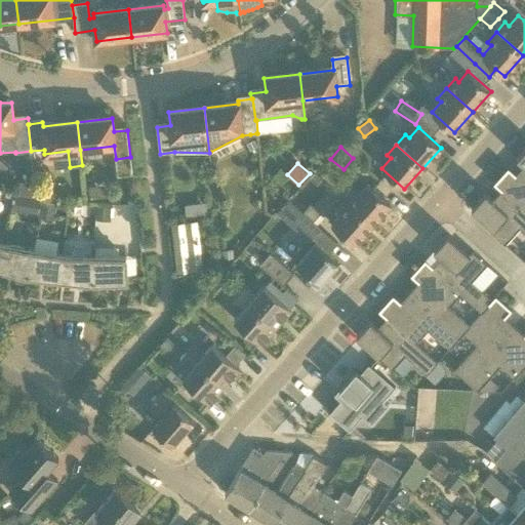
[(524,164),(524,165),(516,174),(509,167),(494,184),(501,190),(502,190),(524,210),(524,164)]
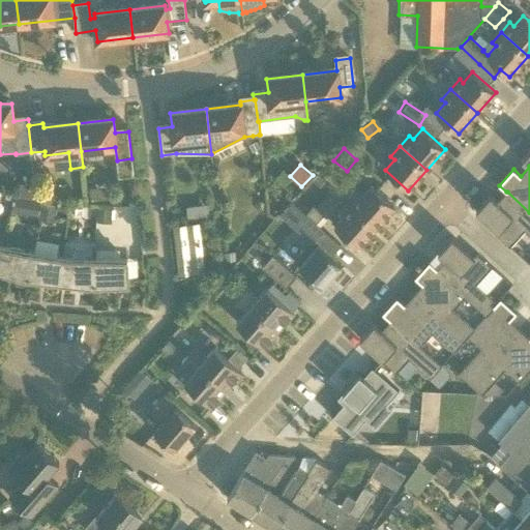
[(350,202),(377,226),(394,206),(372,185),(362,196),(358,193),(350,202)]
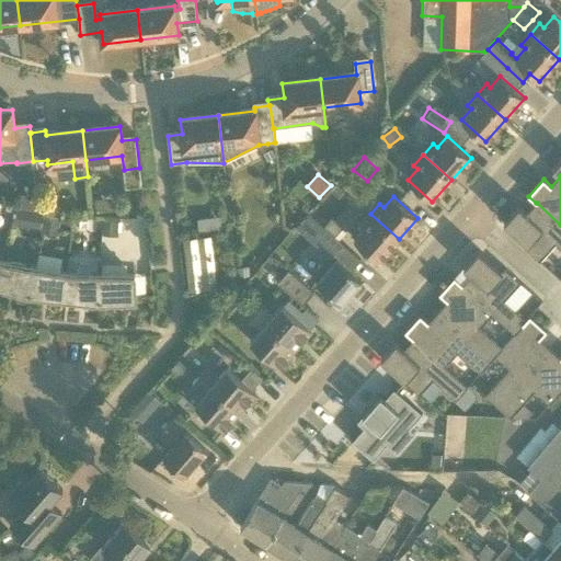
[(560,225),(537,203),(536,203),(527,214),(519,206),(504,222),(527,243),(524,247),(540,261),(557,243),(560,247),(560,225)]
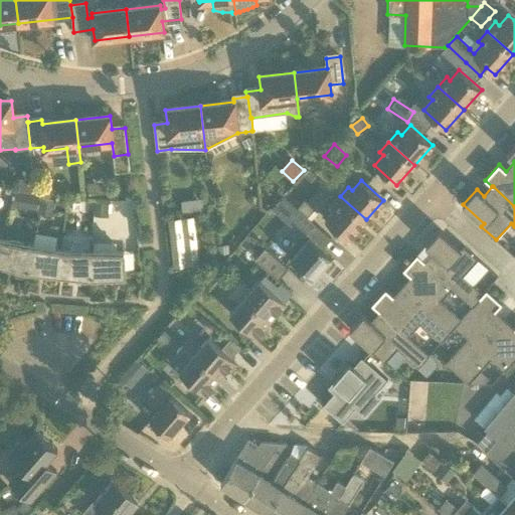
[(318,211),(328,201),(318,191),(308,201),(306,200),(297,210),(299,209),(311,220),(319,212),(318,211)]
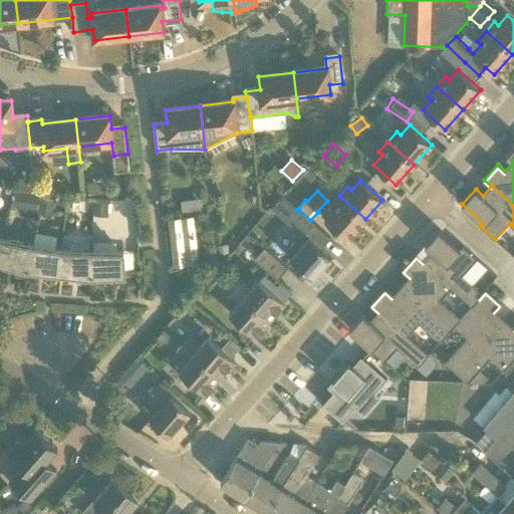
[(24,207),(37,209),(40,198),(27,195),(24,207)]
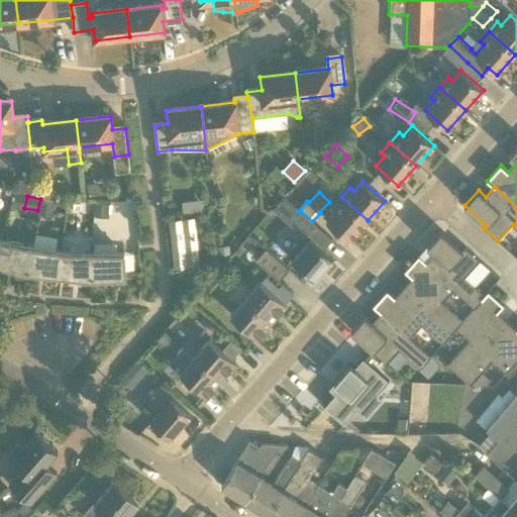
[(348,241),(368,220),(341,197),(331,207),(335,211),(326,221),(348,241)]
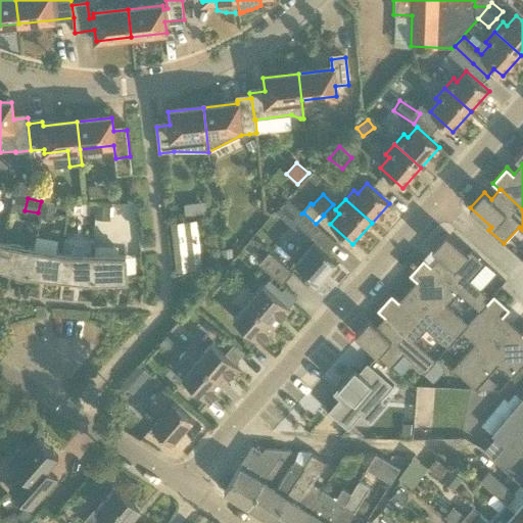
[(56,203),(41,200),(38,219),(53,221),(56,203)]
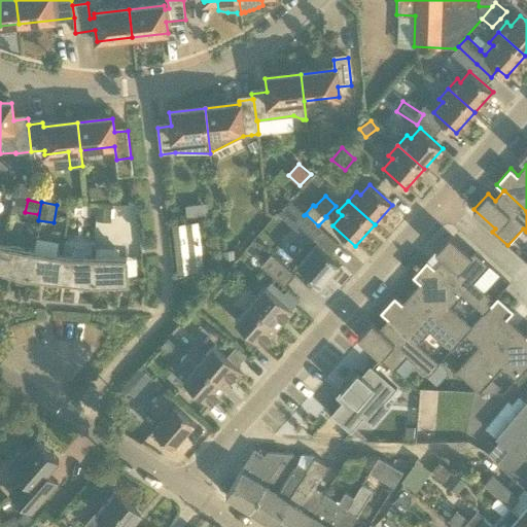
[(208,202),(188,204),(190,214),(209,212),(208,202)]
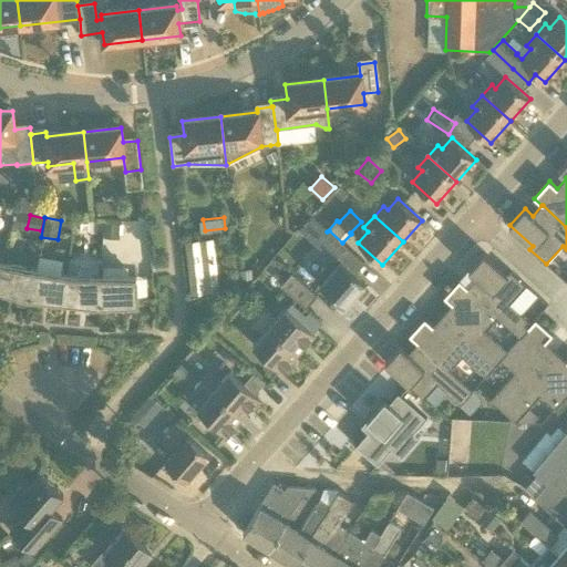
[(119,223),(104,223),(104,238),(119,238),(119,223)]
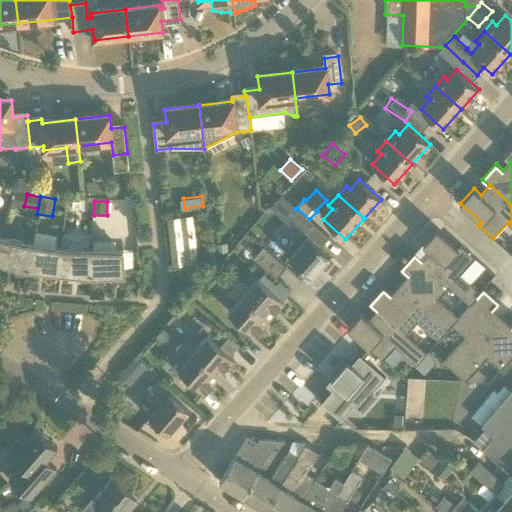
[(297,208),(295,209),(285,221),(305,239),(295,250),(291,246),(284,254),(311,278),(330,256),(320,248),(329,237),(309,219),(297,208)]
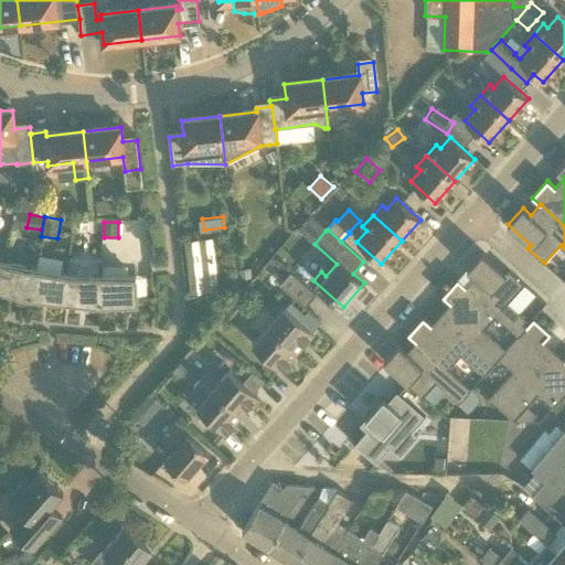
[(210,291),(219,290),(213,237),(185,241),(191,294),(203,292),(210,291)]
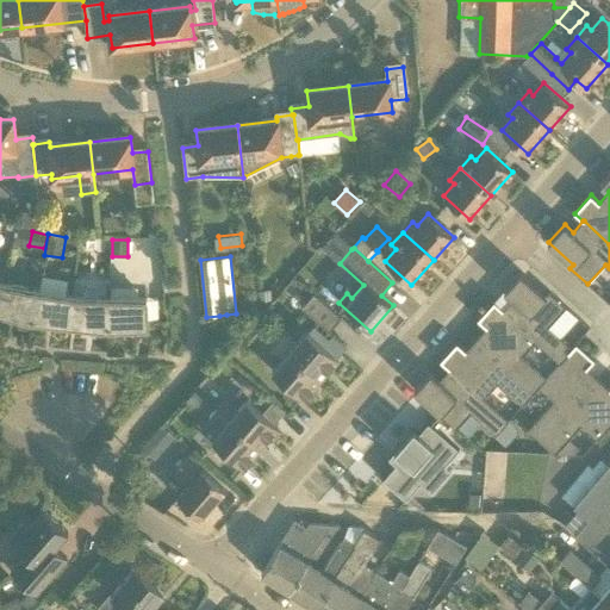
[(548,327),(566,307),(549,292),(546,296),(521,272),(504,291),(512,298),(503,310),(536,341),(560,362),(573,348),(572,348),(548,327)]
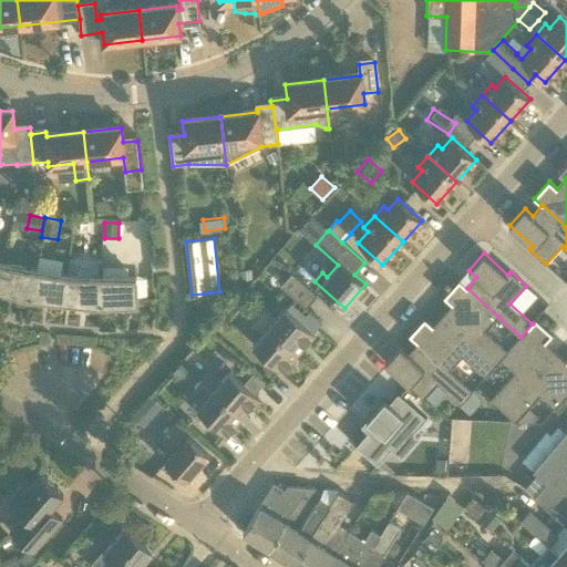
[(69,276),(61,275),(63,261),(41,257),(38,270),(35,270),(30,302),(43,306),(44,300),(65,302),(69,276)]
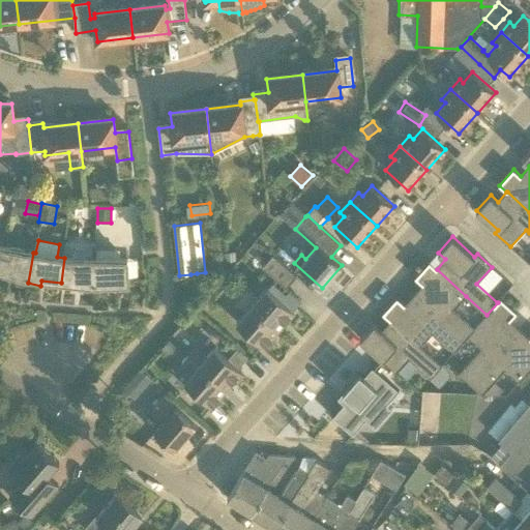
[(28,283),(33,253),(2,247),(0,254),(0,271),(16,275),(15,281),(28,283)]
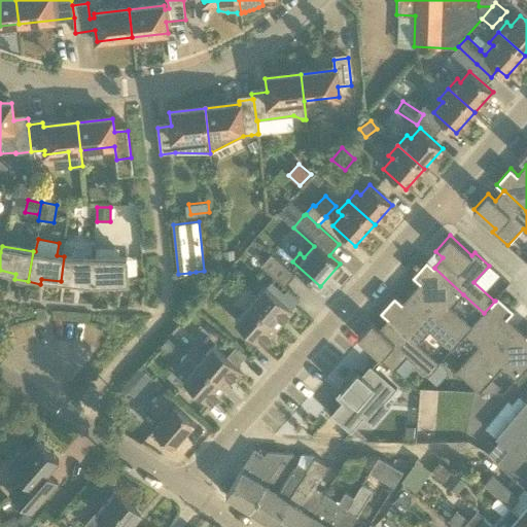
[(127,258),(118,258),(119,248),(97,248),(97,257),(95,257),(94,288),(107,288),(107,283),(128,282),(127,258)]
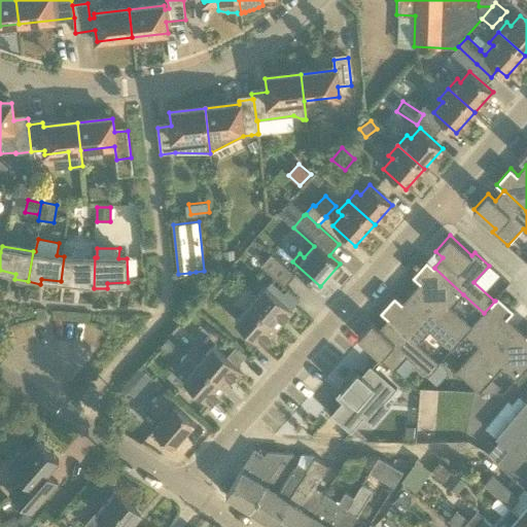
[(295,275),(272,254),(261,266),(285,286),(295,275)]
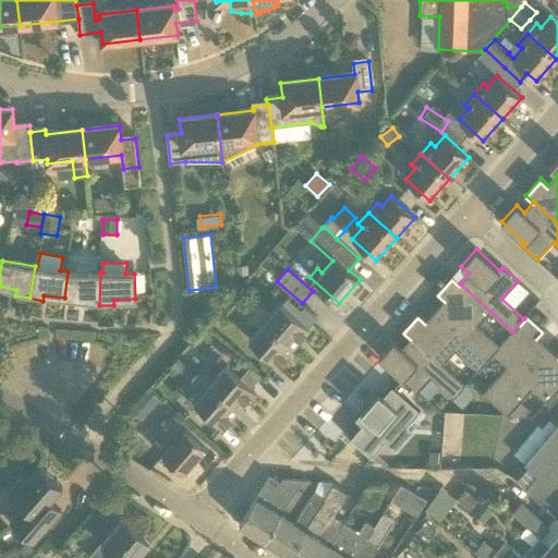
[(99,305),(100,273),(68,271),(64,298),(86,300),(85,305),(99,305)]
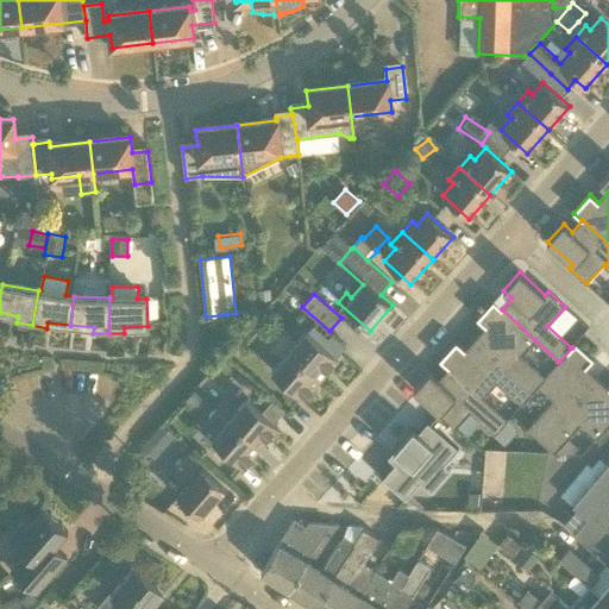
[(502,309),(494,301),(477,319),(485,327),(476,339),(533,393),(538,387),(538,385),(546,377),(522,356),(535,340),(502,309)]
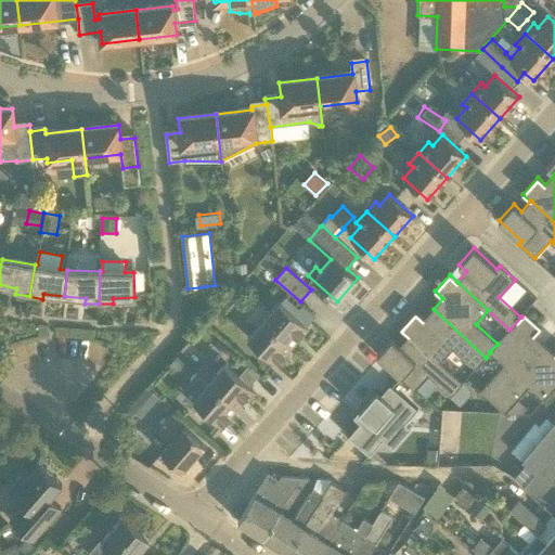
[(224,306),(231,312),(241,302),(234,296),(224,306)]
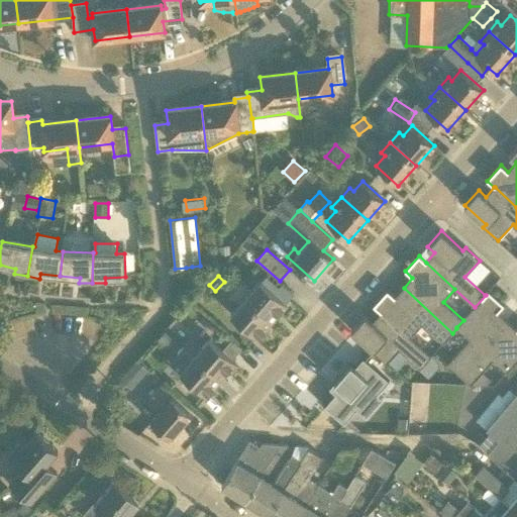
[(287,304),(286,304),(294,294),(283,284),(279,287),(267,276),(262,282),(261,281),(251,291),(240,282),(234,289),(272,321),(287,304)]
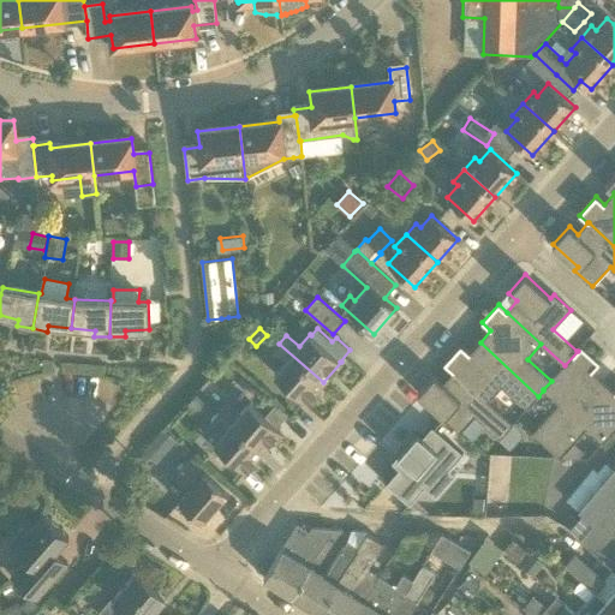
[(526,408),(538,396),(481,342),(470,353),(460,346),(445,364),(453,372),(453,371),(488,402),(488,401),(502,387),(526,408)]
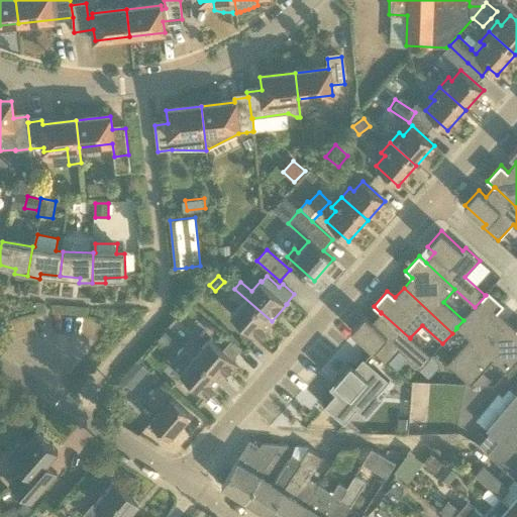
[(256,338),(272,321),(234,289),(228,296),(239,305),(230,315),(256,338)]
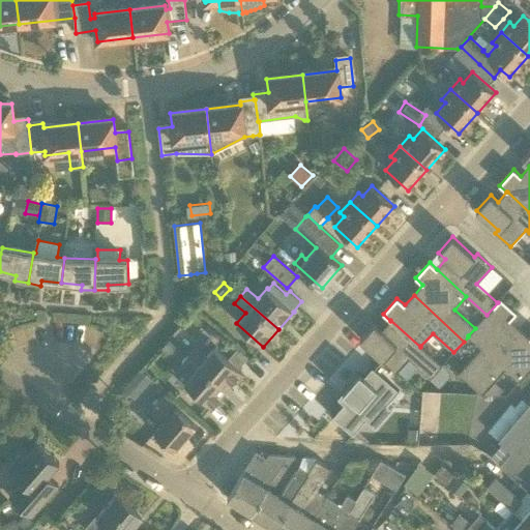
[(517,313),(501,298),(500,298),(497,302),(498,302),(487,315),(475,328),(468,335),(468,336),(481,348),(459,373),(470,384),(520,329),(509,320),(517,313)]
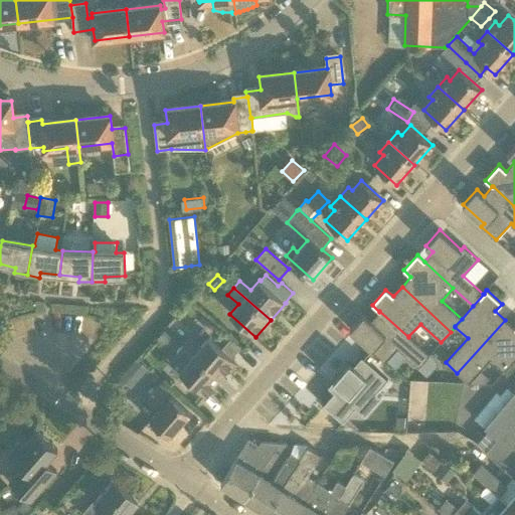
[(430,355),(408,336),(408,337),(379,311),(379,312),(371,321),(363,314),(349,330),(385,362),(397,348),(418,367),(430,355)]
